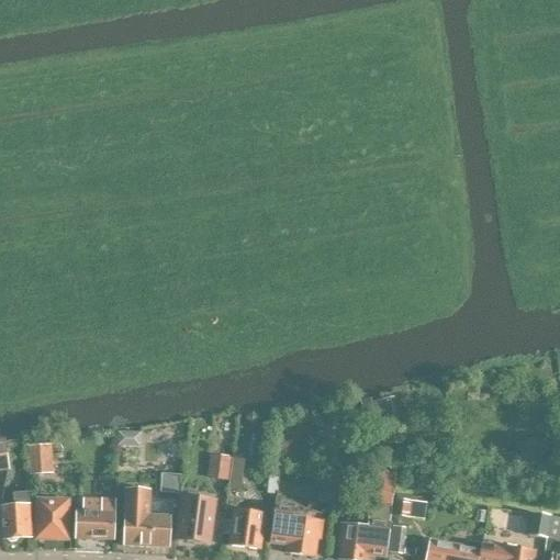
[(143,443),(143,429),(121,429),(121,443),(143,443)]
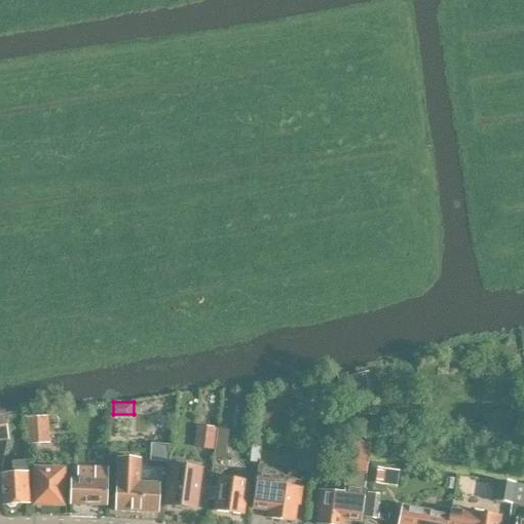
[(0,410),(0,440),(10,439),(6,410),(0,410)]
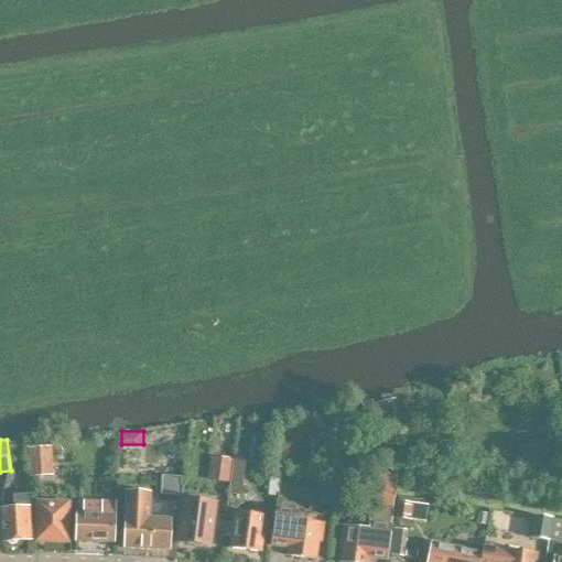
[(54,472),(52,444),(30,445),(32,474),(54,472)]
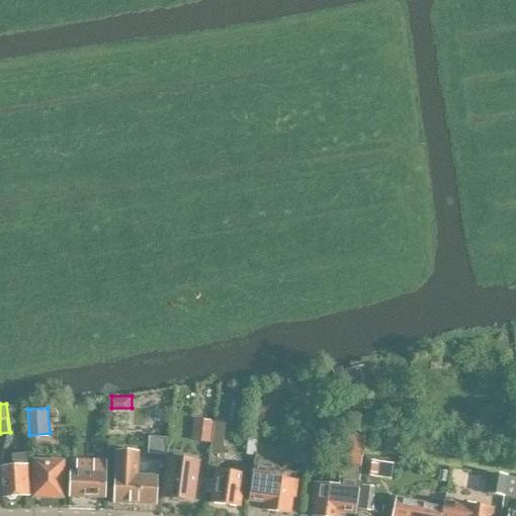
[(196,438),(211,440),(215,421),(199,418),(196,438)]
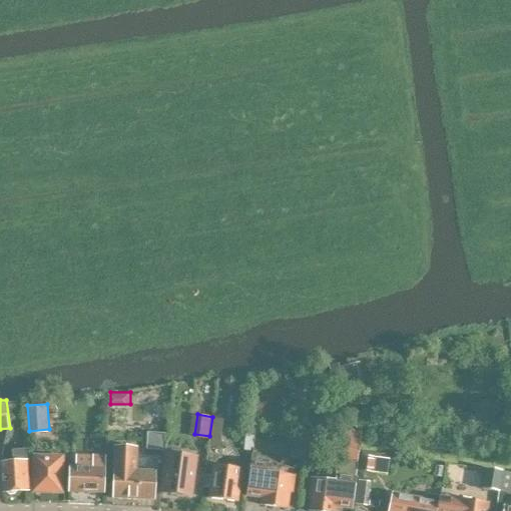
[(209,436),(208,445),(220,446),(224,418),(212,417),(209,436)]
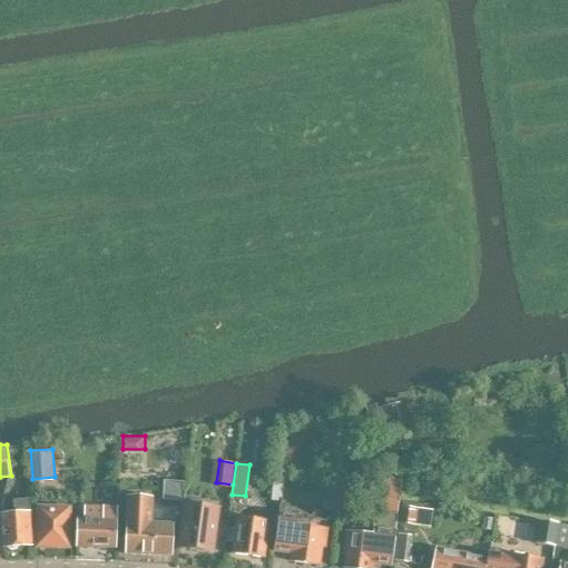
[(374,532),(346,529),(344,548),(348,548),(344,567),(354,567),(373,567),(375,561),(393,564),(393,558),(398,531),(398,528),(397,528),(403,479),(381,477),(374,532)]
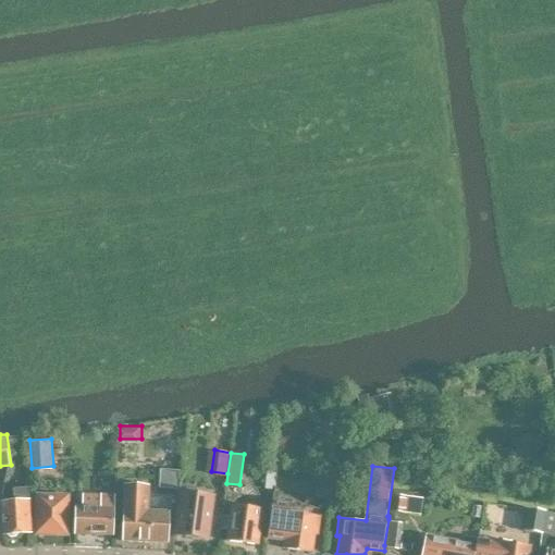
[(181,485),(182,468),(169,467),(168,485),(181,485)]
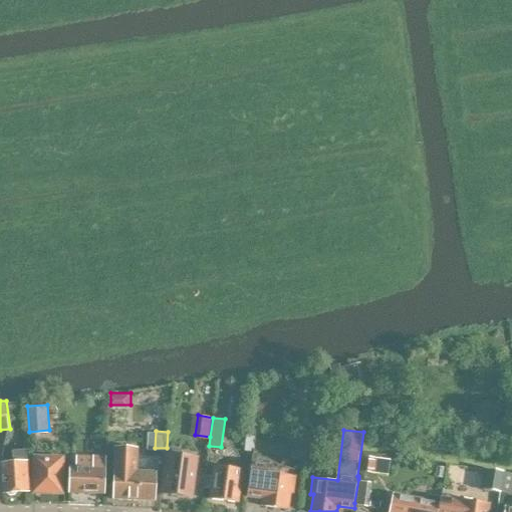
[(156,499),(157,470),(139,469),(140,447),(115,446),(114,498),(156,499)]
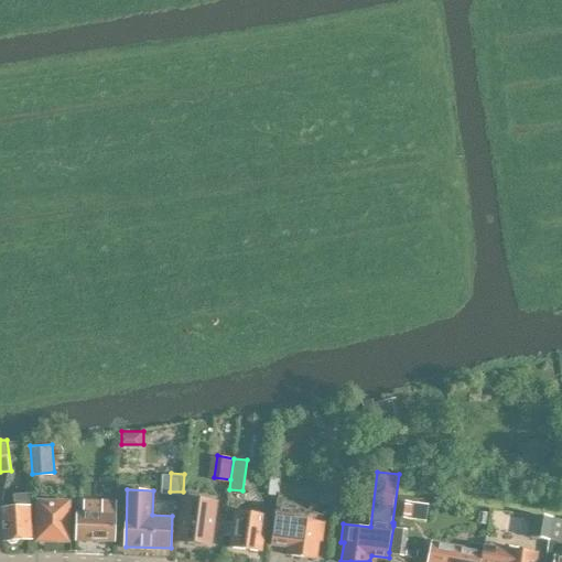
[(32,538),(29,492),(14,493),(15,506),(1,507),(4,540),(32,538)]
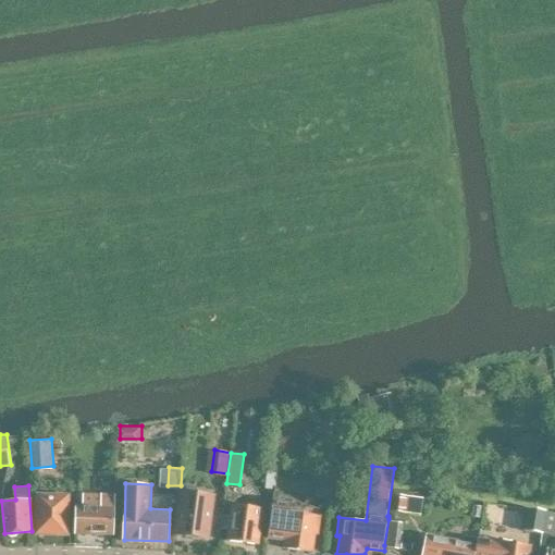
[(210,537),(216,493),(182,489),(176,532),(210,537)]
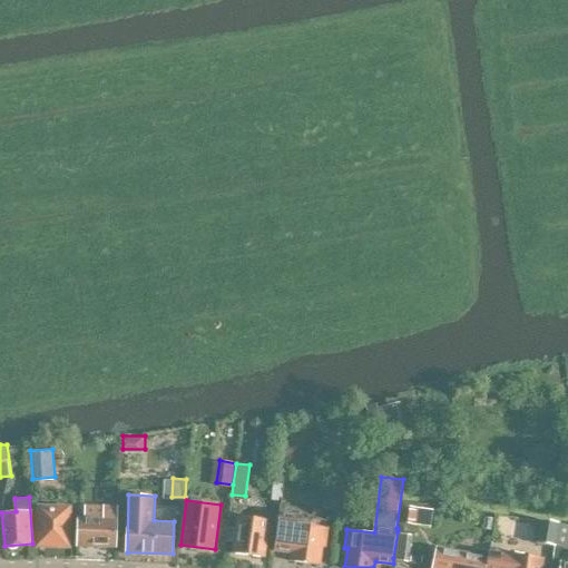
[(117,546),(118,505),(104,503),(104,517),(78,516),(78,545),(117,546)]
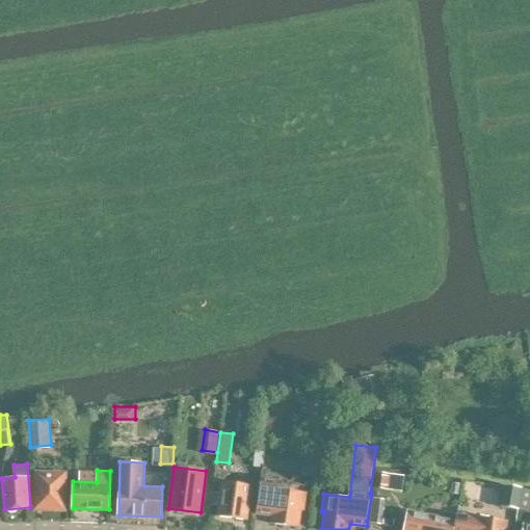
[(64,508),(65,473),(37,472),(36,507),(64,508)]
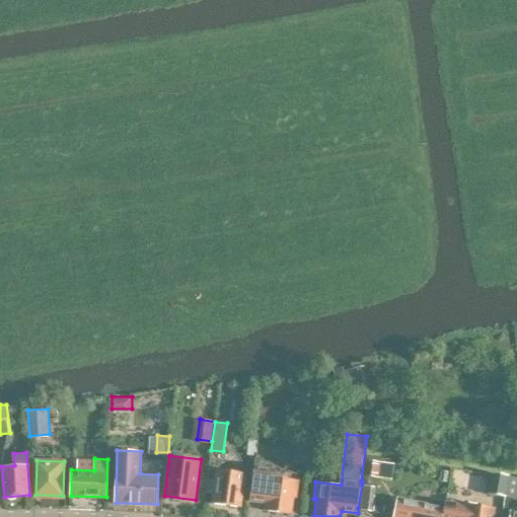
[(379,461),(366,460),(364,473),(377,475),(379,461)]
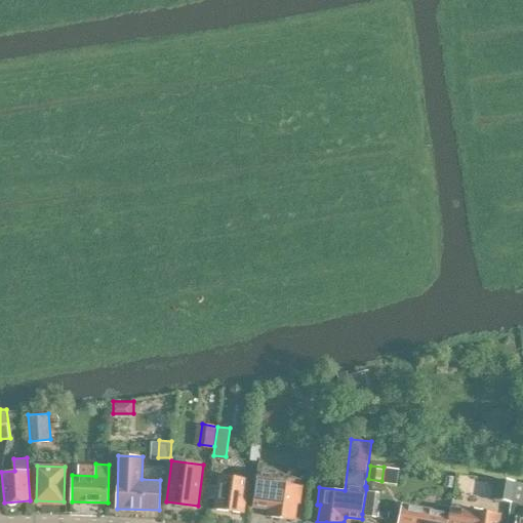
[(253,506),(270,508),(269,515),(295,518),(297,501),(300,503),(303,485),(275,481),(276,474),(258,471),(253,506)]
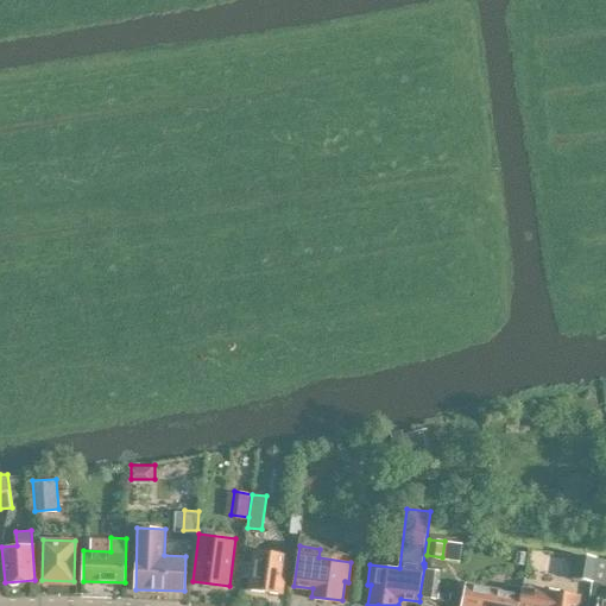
[(283,593),(289,554),(254,549),(252,563),(246,562),(244,576),(251,576),(248,588),(283,593)]
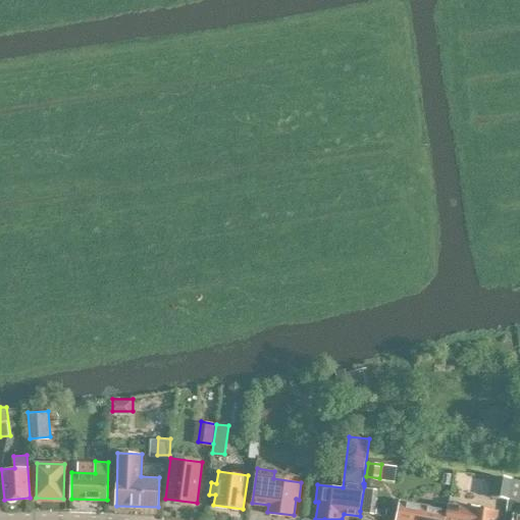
[(509,499),(512,478),(495,476),(494,486),(491,497),(509,499)]
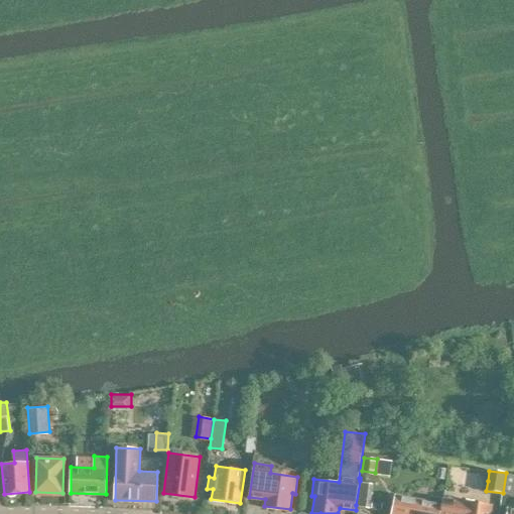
[(513,479),(507,478),(505,494),(513,495),(513,479)]
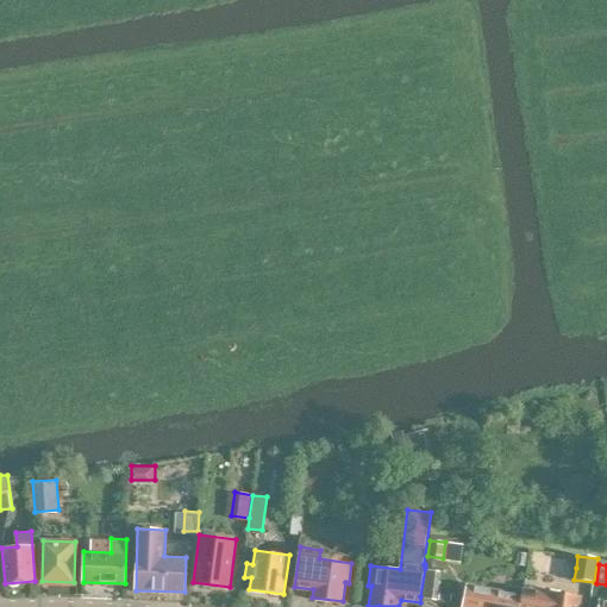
[(425,568),(420,596),(437,599),(440,571),(425,568)]
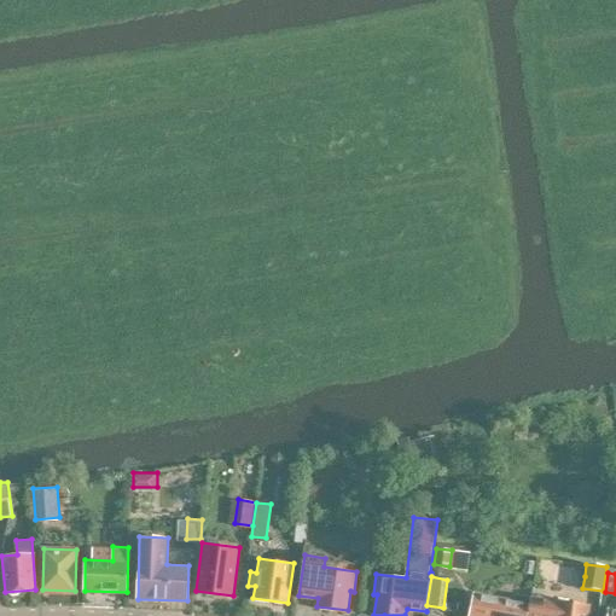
[(587,615),(590,604),(556,599),(556,600),(544,598),(544,593),(533,592),(533,597),(529,615),(587,615)]
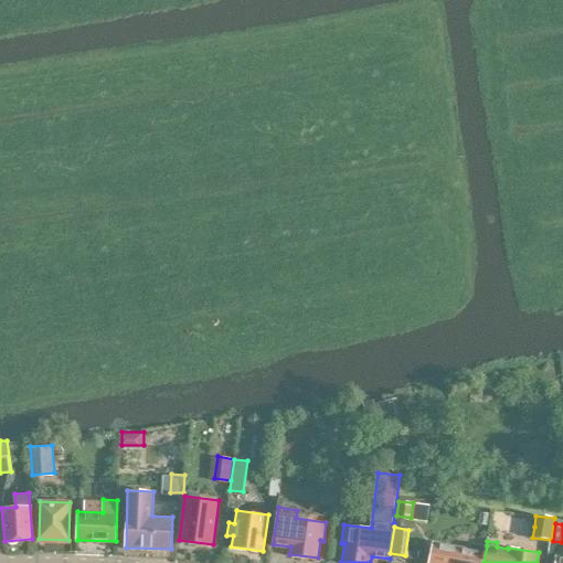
[(480,562),(485,545),(470,542),(469,549),(433,542),(428,562),(480,562)]
